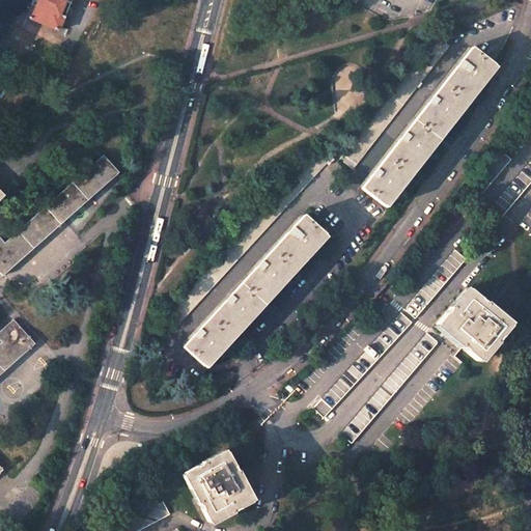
[(59,31),(72,0),(33,0),(27,18),(59,31)]
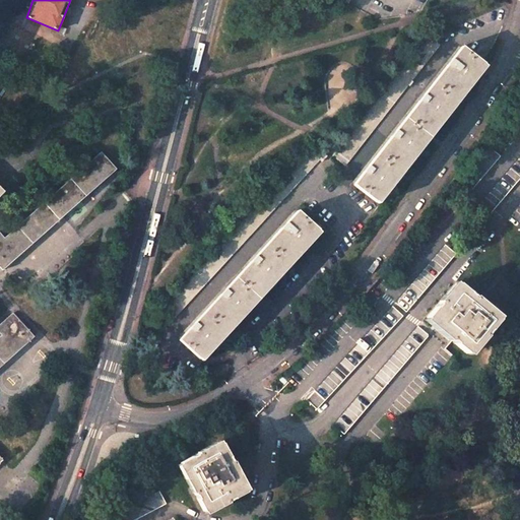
[(431,38),(428,35),(333,155),(345,166),(440,45),(431,38)]
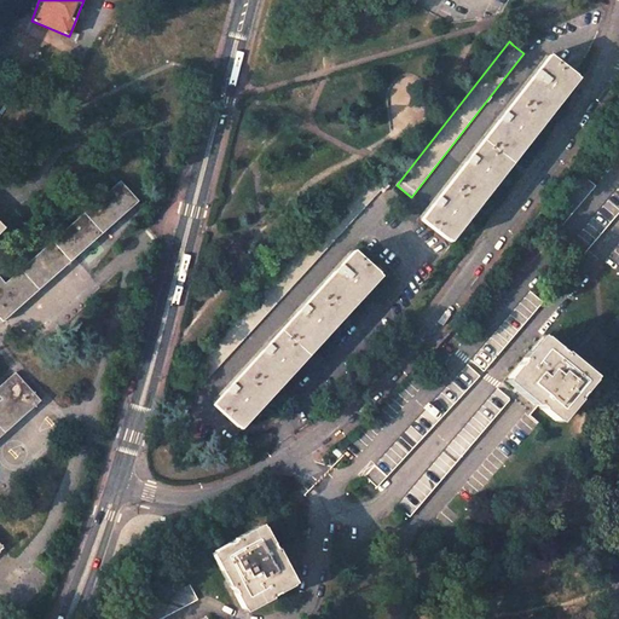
[(576,76),(550,56),(421,220),(447,241),(468,214),(576,76)]
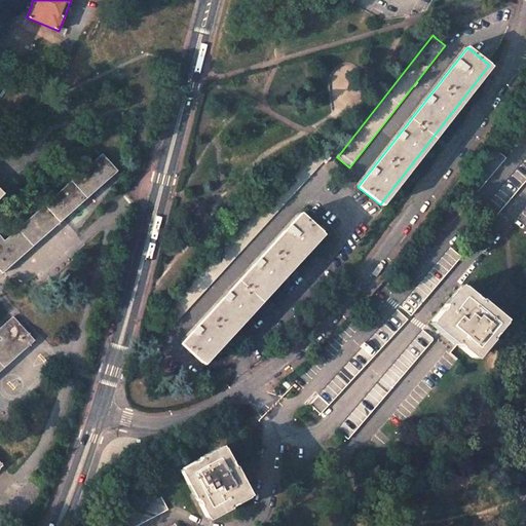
[(525,111),(505,136),(517,145),(525,134),(525,111)]
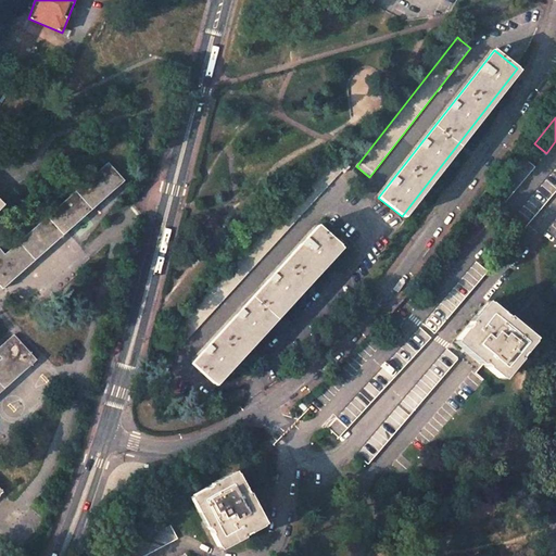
[(350,167),(339,158),(333,163),(342,171),(344,173),(350,167)]
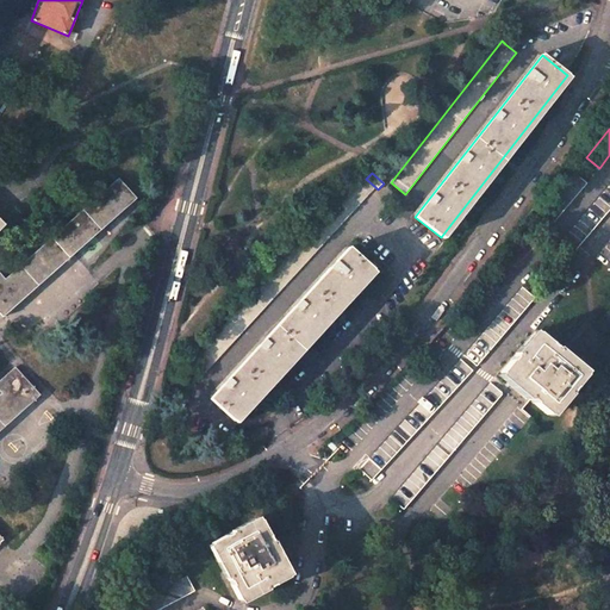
[(574,173),(534,221),(546,231),(586,184),(574,173)]
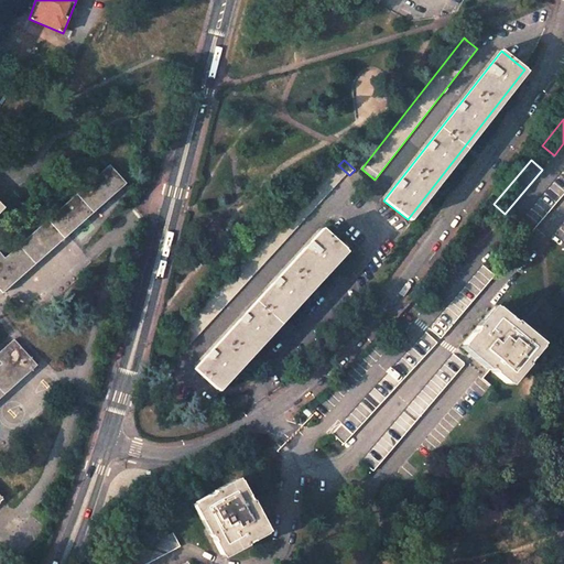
[(338,165),(334,161),(177,333),(185,340),(190,344),(347,173),(338,165)]
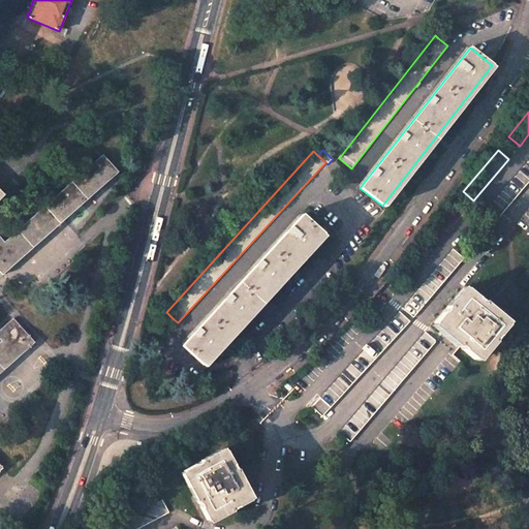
[(119,173),(103,155),(4,242),(0,237),(0,272),(2,275),(119,173)]
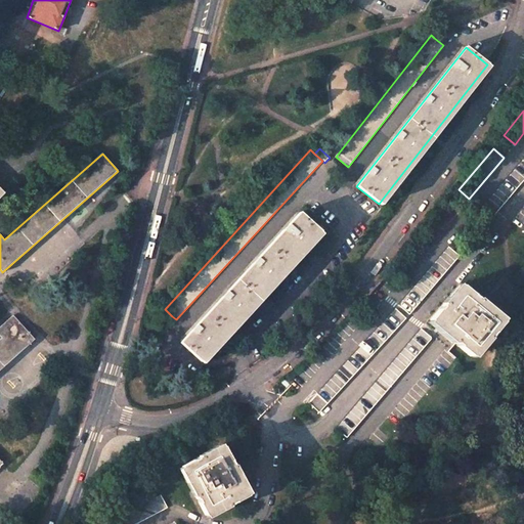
[(523,158),(481,209),(491,218),(523,180),(523,158)]
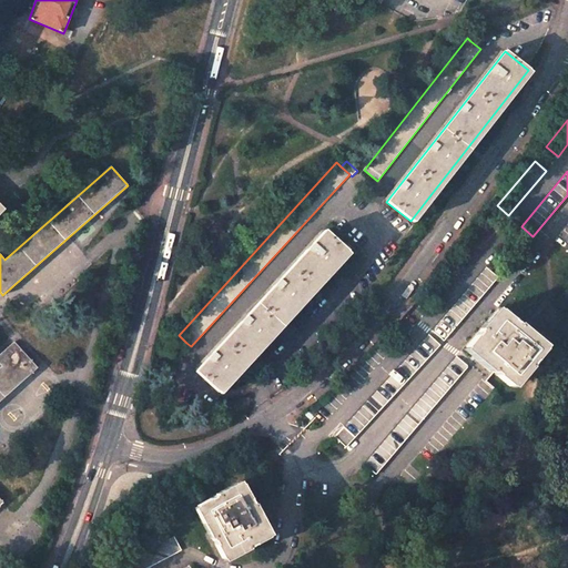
[(347,251),(325,231),(196,372),(217,392),(347,251)]
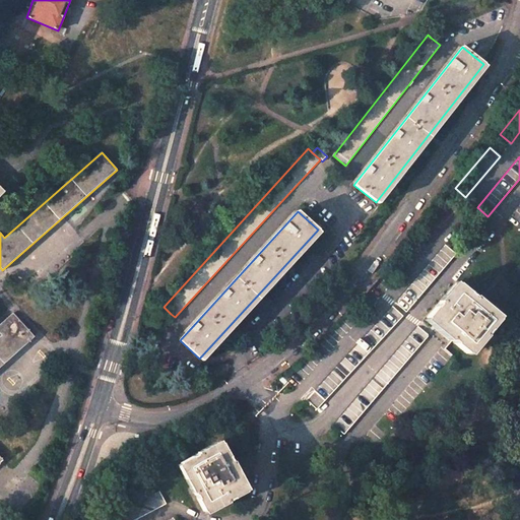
[(445,245),(395,303),(406,312),(456,254),(445,245)]
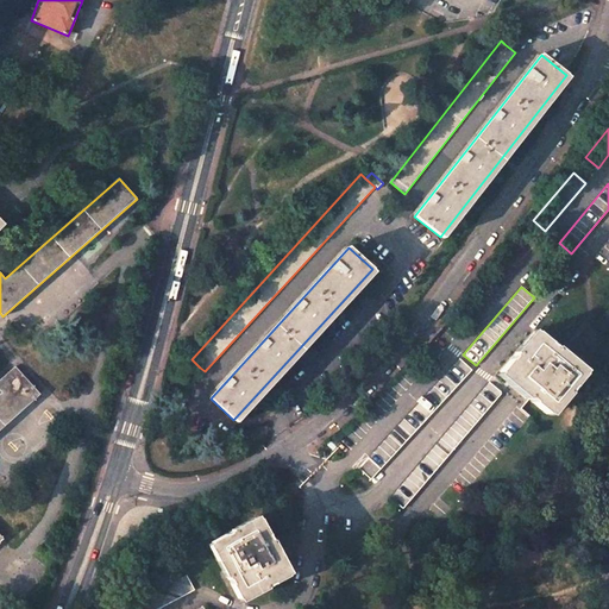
[(516,352),(500,371),(527,395),(526,397),(528,399),(546,414),(565,393),(566,395),(583,375),(556,351),(557,350),(537,332),(519,353),(516,352)]
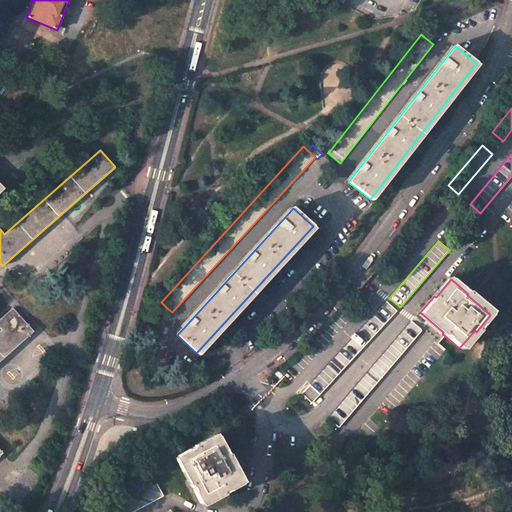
[(386,301),(310,384),(320,394),(397,311),(386,301)]
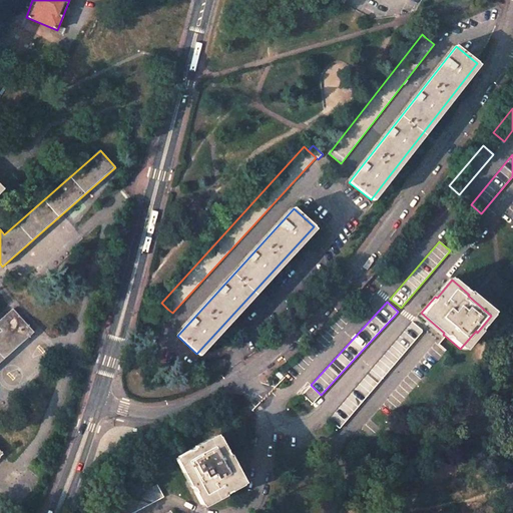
[(0,362),(34,332),(12,309),(0,320),(0,328),(2,331),(0,332),(0,362)]
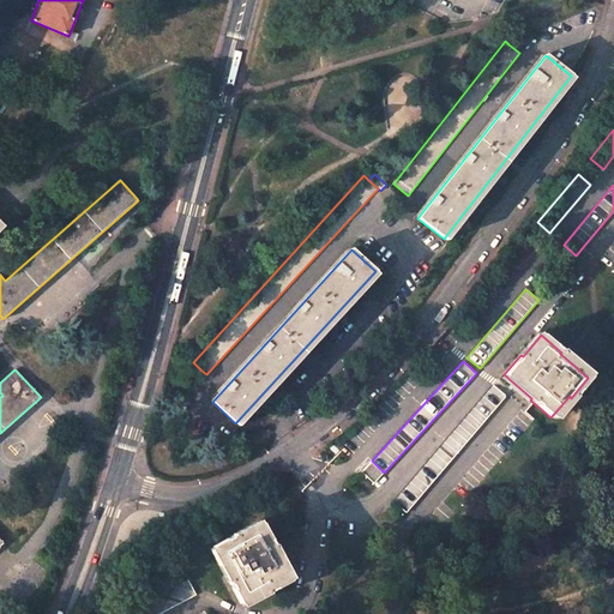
[(493,385),(393,503),(407,513),(506,396),(493,385)]
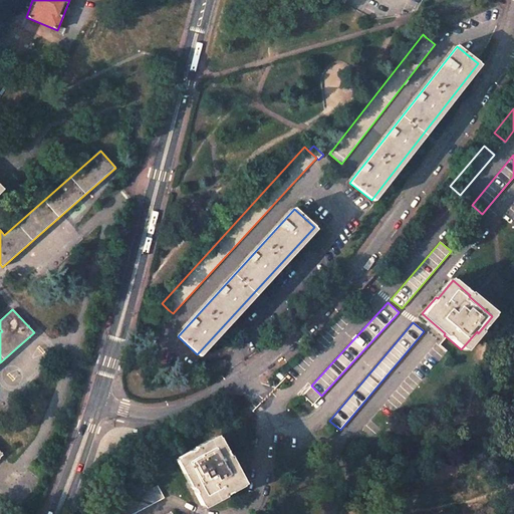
[(321,396),(311,386),(301,396),(306,401),(307,400),(313,405),(321,396)]
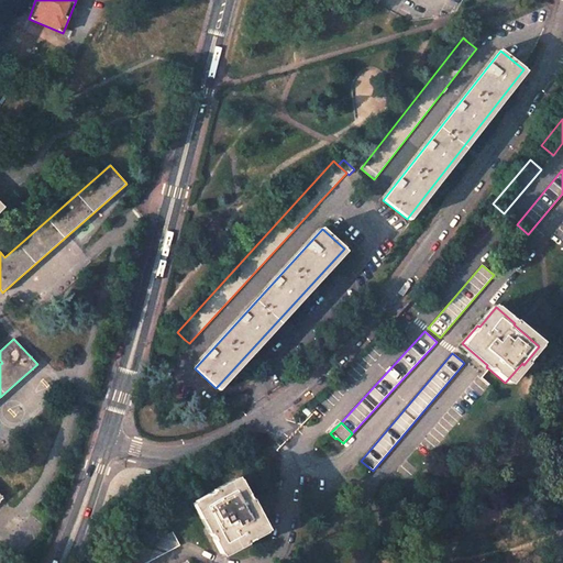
[(217,489),(195,500),(210,530),(209,531),(220,553),(243,541),(244,543),(265,532),(250,503),(252,501),(240,479),(218,492),(217,489)]
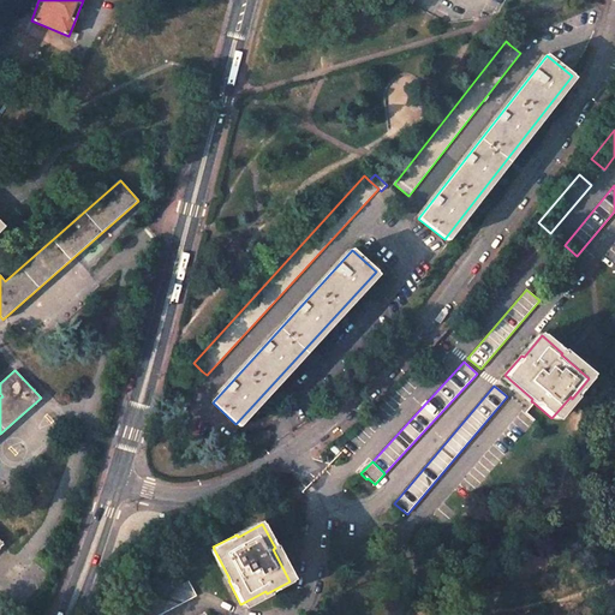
[(22,601),(48,573),(33,560),(7,587),(22,601)]
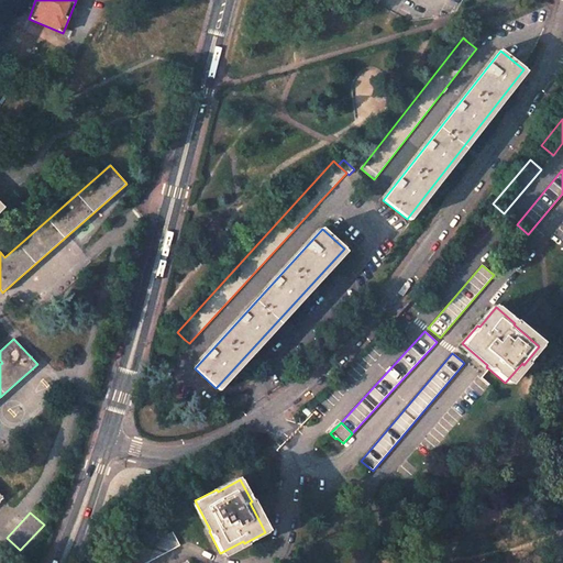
[(173,531),(112,562),(145,562),(179,545),(173,531)]
